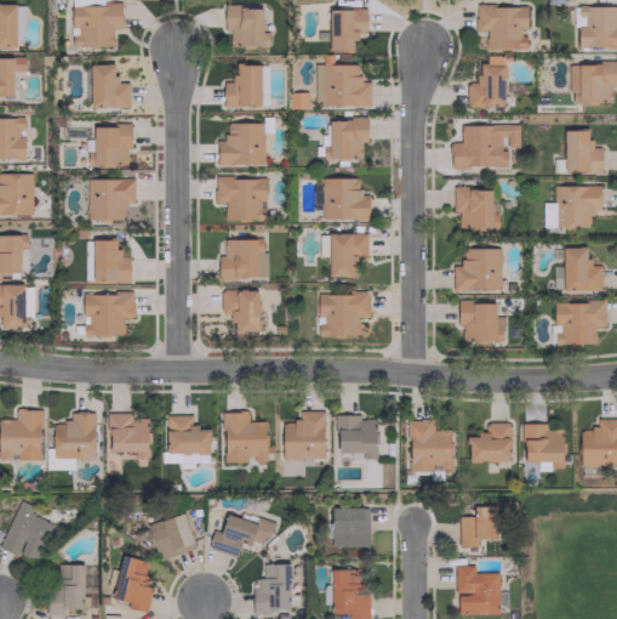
[(0,49),(17,50),(17,6),(0,5),(0,49)]
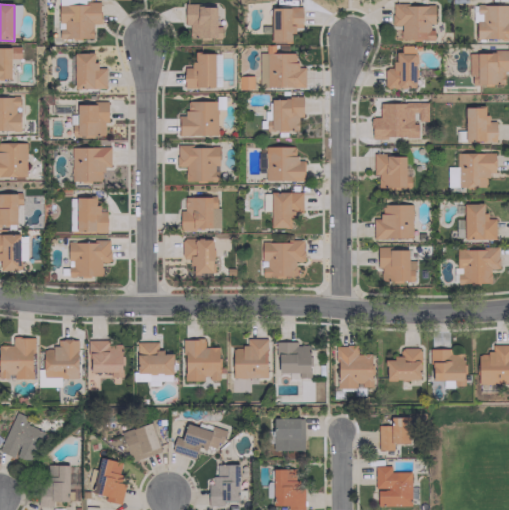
[(186,6),(187,27),(190,26),(191,40),(218,39),(217,5),(186,6)]
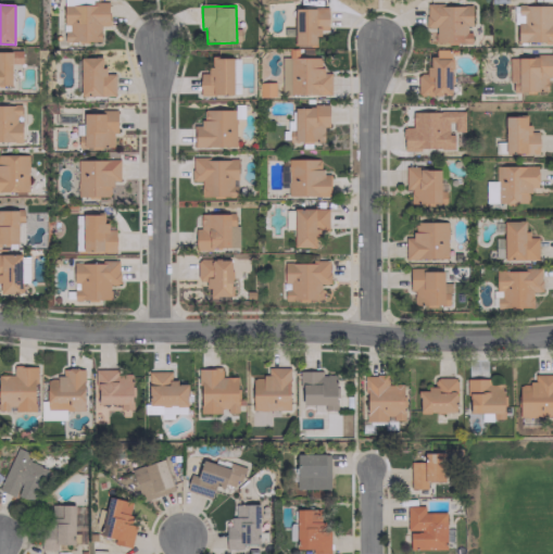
[(472,7),(427,7),(427,29),(437,28),(437,45),(473,45),(473,34),(472,7)]
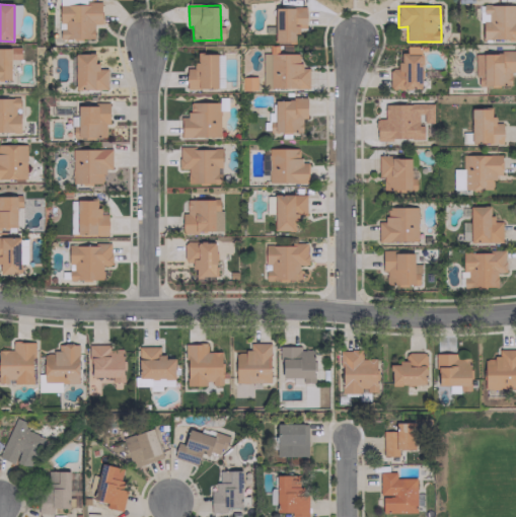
[(515,6),(486,6),(485,15),(491,15),(491,24),(485,23),(485,42),(515,42),(515,6)]
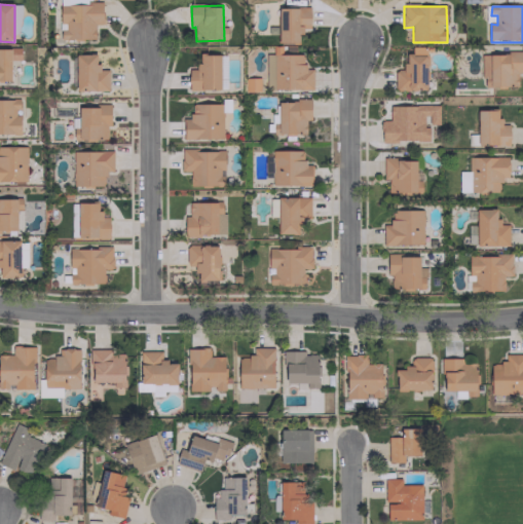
[(279,44),(302,44),(302,30),(311,30),(311,9),(281,9),(279,44)]
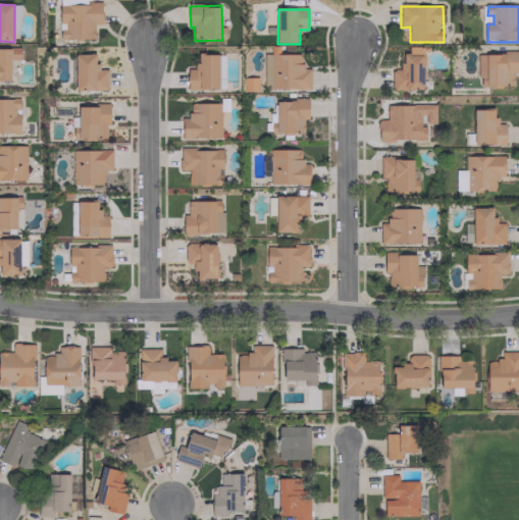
[(426,48),(406,48),(405,71),(394,71),(393,91),(424,92),(426,48)]
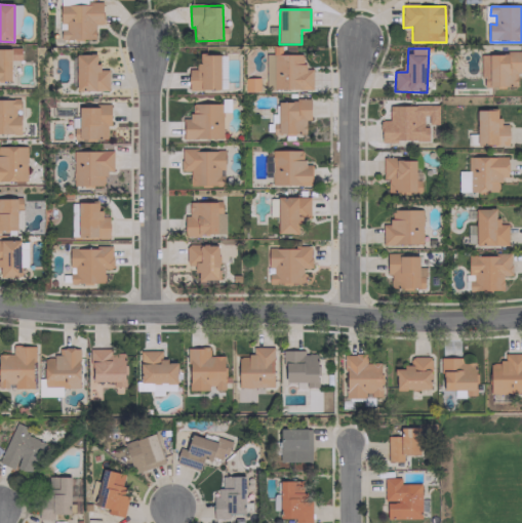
[(0,84),(13,84),(12,50),(0,50),(0,84)]
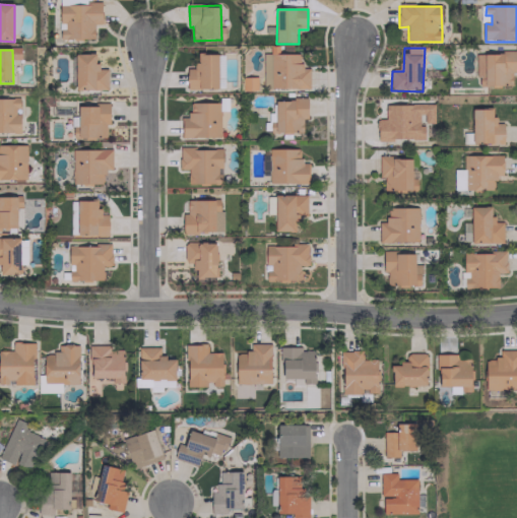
[(513,86),(513,74),(516,74),(516,54),(477,55),(478,87),(513,86)]
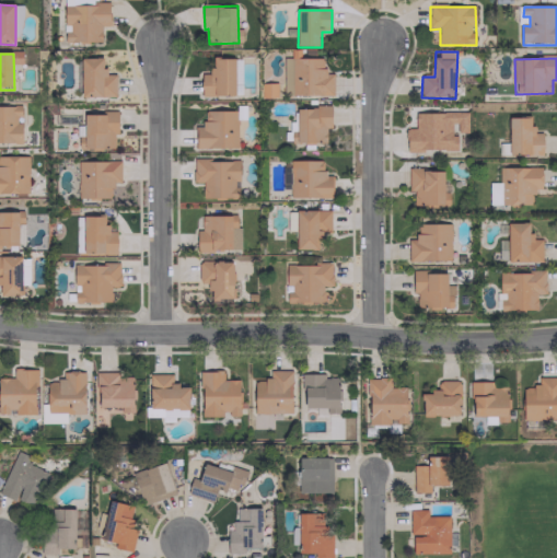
[(82,100),(118,99),(117,77),(106,77),(106,59),(82,60),(82,100)]
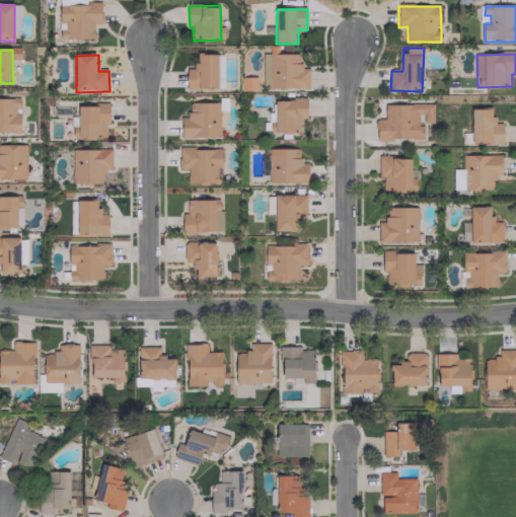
[(219,56),(198,55),(198,69),(188,69),(188,90),(218,90),(219,56)]
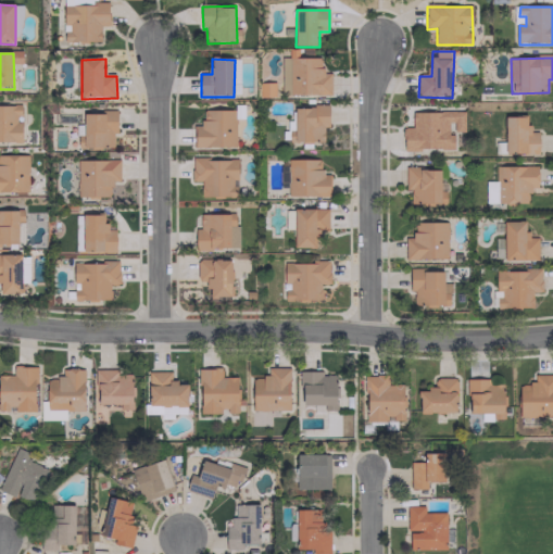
[(332,96),(332,75),(323,75),(323,60),(283,60),(284,97),(332,96)]
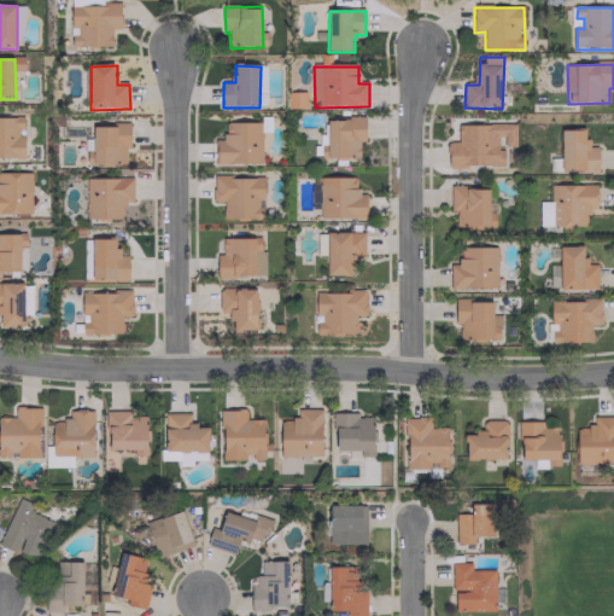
[(0,160),(25,160),(24,129),(25,129),(25,117),(0,118),(0,160)]
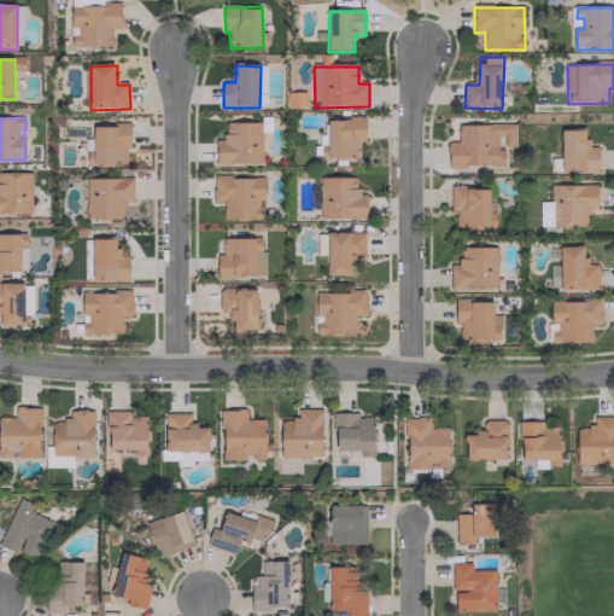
[(362,158),(362,144),(367,144),(366,120),(328,121),(329,145),(322,145),(323,160),(362,158)]
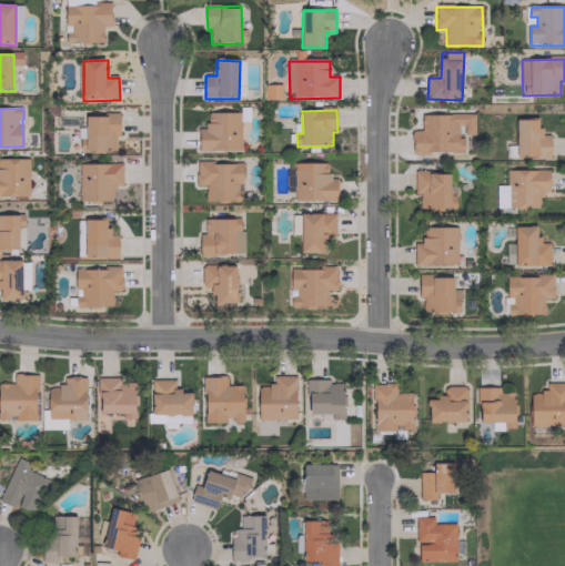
[(241,152),(242,113),(210,113),(209,128),(200,128),(200,152),(241,152)]
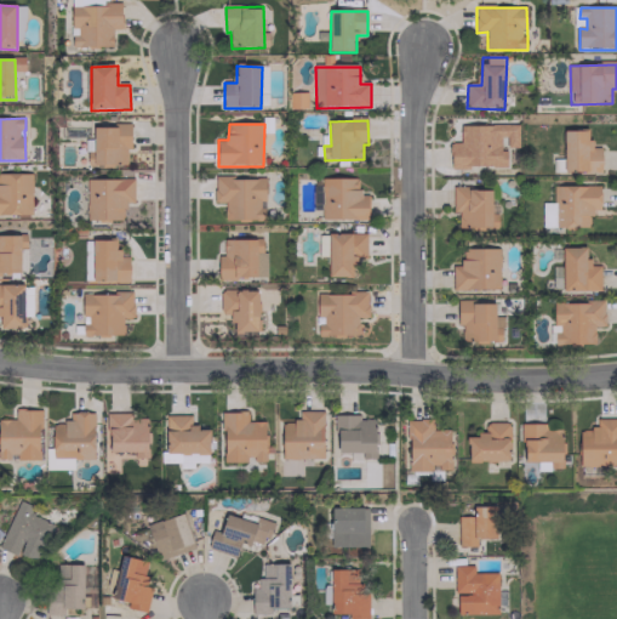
[(452,169),(509,169),(509,149),(520,149),(520,126),(462,126),(462,143),(452,143),(452,169)]
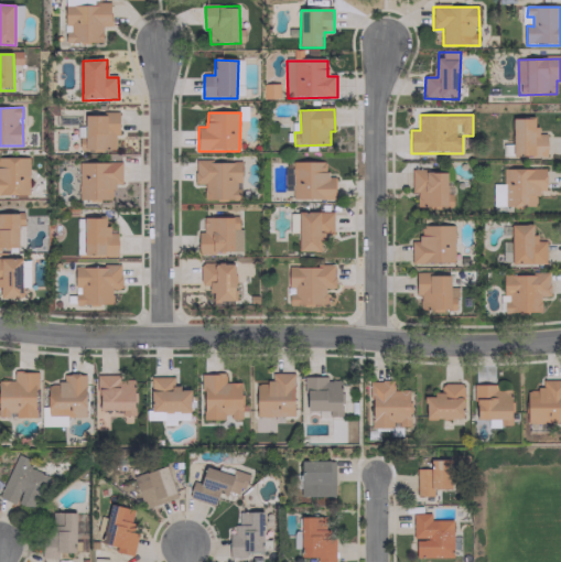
[(81,151),(117,151),(117,137),(120,137),(120,116),(87,116),(87,128),(81,128),(81,151)]
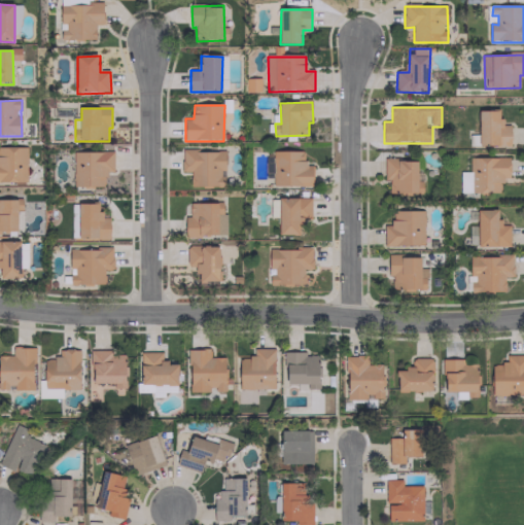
[(512,148),(512,127),(502,126),(502,111),(480,111),(480,147),(512,148)]
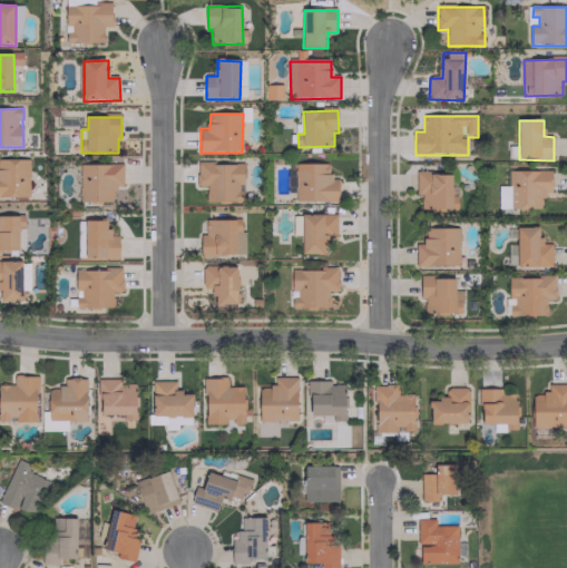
[(0,159),(0,199),(30,199),(30,160),(0,159)]
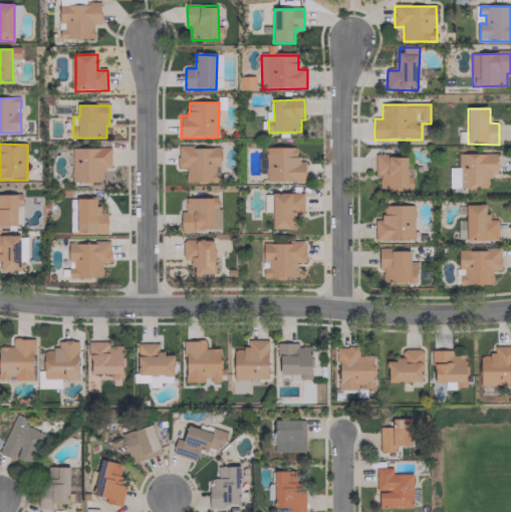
[(72,150),(73,184),(104,183),(103,169),(112,169),(111,149),(72,150)]
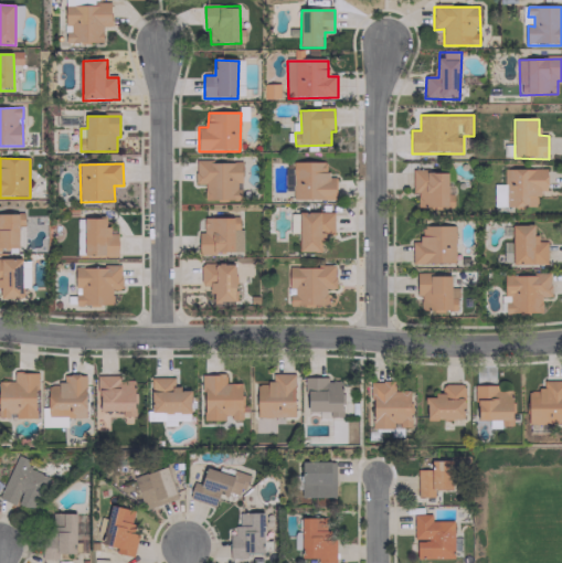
[(243,163),(197,163),(197,186),(205,186),(205,201),(243,202),(243,163)]
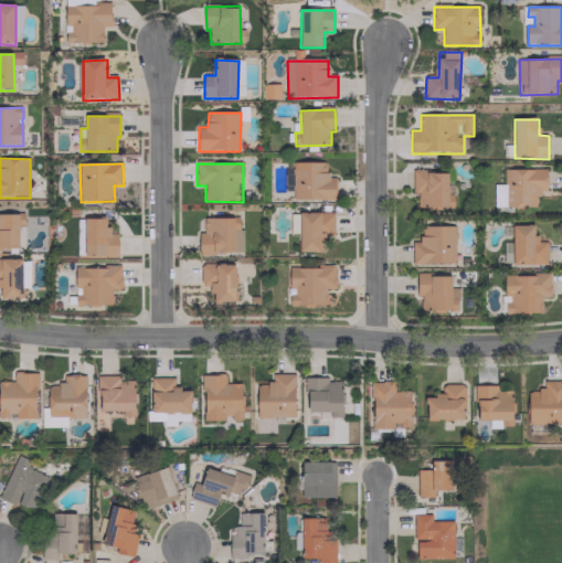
[(337,201),(336,179),(328,179),(328,163),(295,163),(295,202),(337,201)]
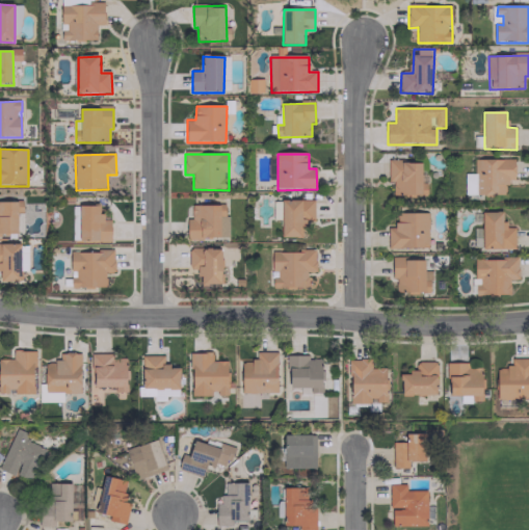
[(516,160),(476,161),(477,196),(507,195),(507,182),(517,181),(516,160)]
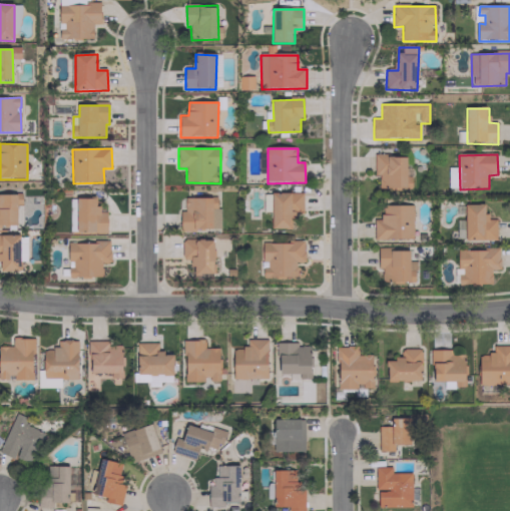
[(409,189),(408,156),(375,156),(376,176),(380,176),(380,190),(409,189)]
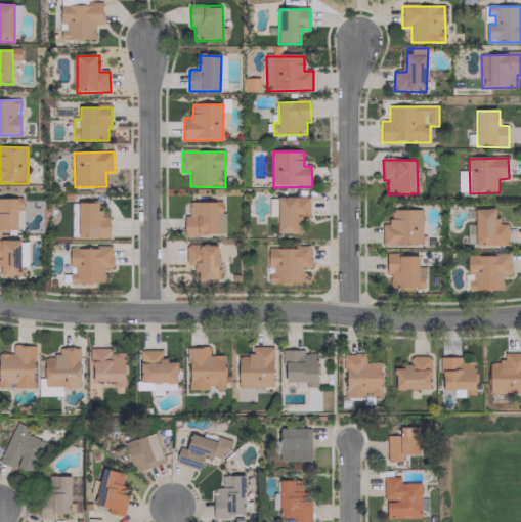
[(310,219),(311,199),(278,198),(277,234),(301,234),(301,219),(310,219)]
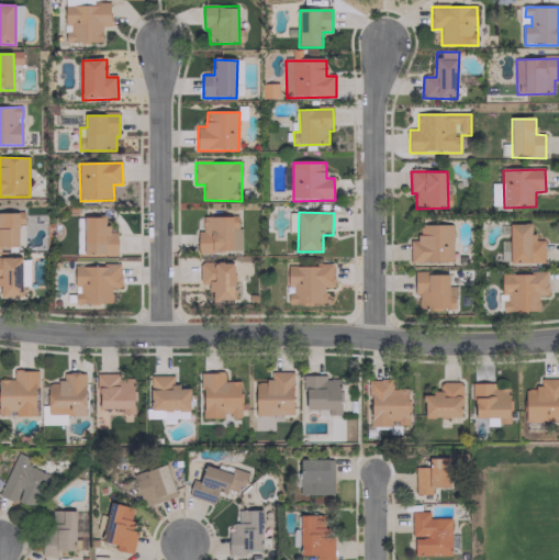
[(204,219),(204,232),(199,233),(200,254),(234,254),(234,230),(239,230),(238,217),(204,219)]
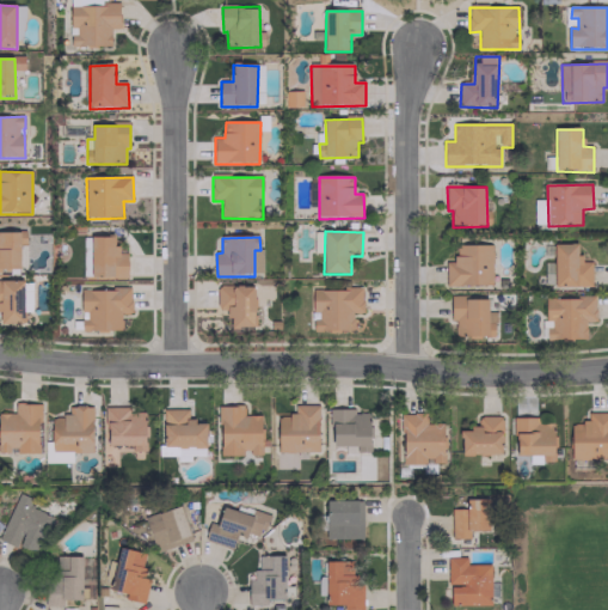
[(85,279),(129,280),(129,255),(117,255),(118,239),(85,238),(85,279)]
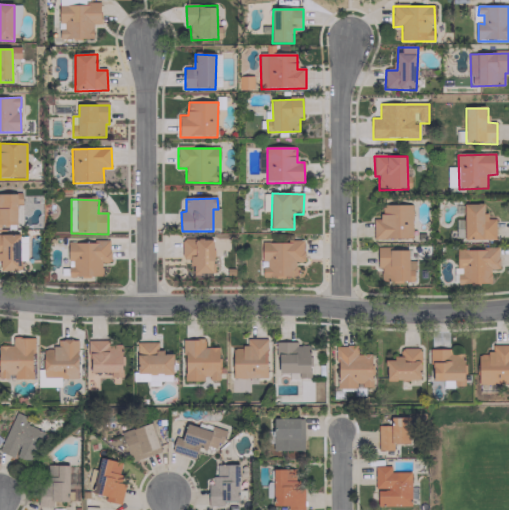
[(413,240),(413,205),(382,206),(382,220),(374,220),(374,241),(413,240)]
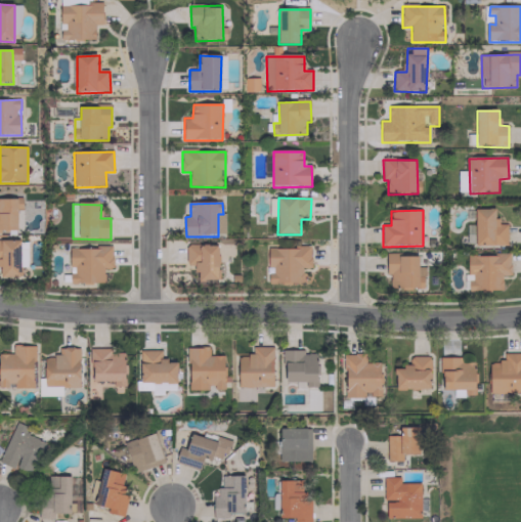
[(508,225),(497,225),(497,210),(475,210),(476,247),(509,247),(508,225)]
